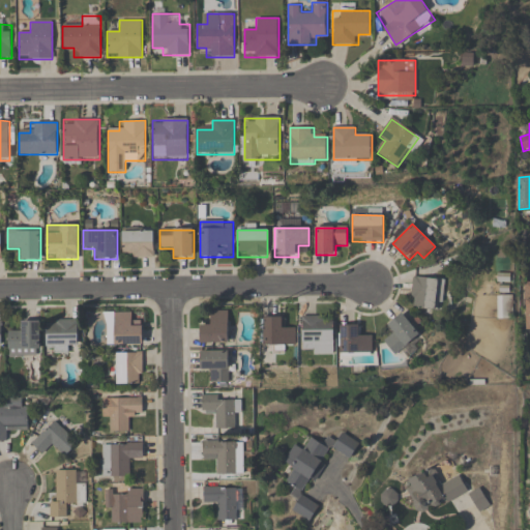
[(153,258),(153,232),(122,232),(122,258),(153,258)]
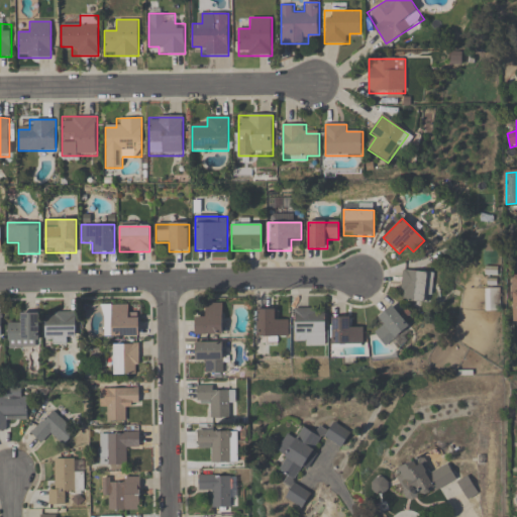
[(428,303),(428,273),(402,273),(402,303),(428,303)]
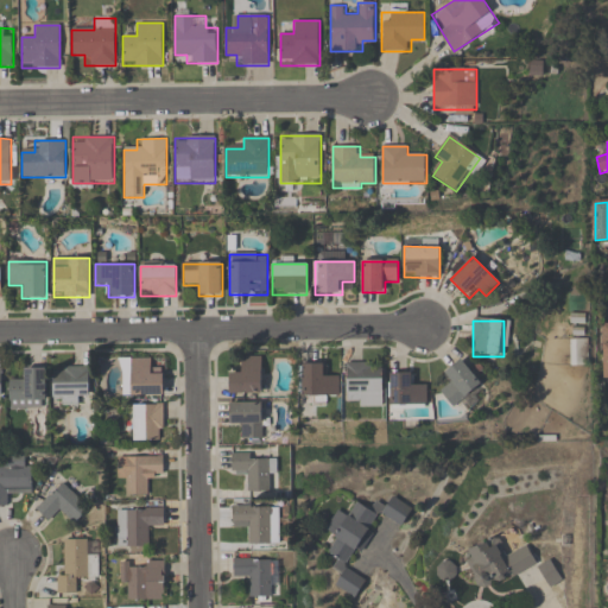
[(587,340),(570,340),(570,367),(587,367),(587,340)]
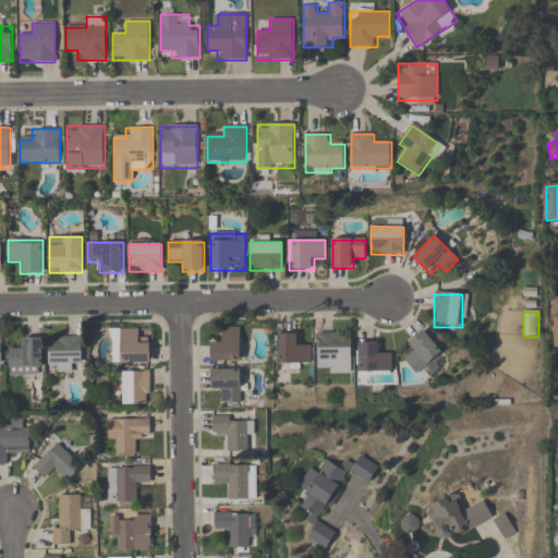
[(210,340),(210,362),(241,362),(241,328),(221,328),(221,340),(210,340)]
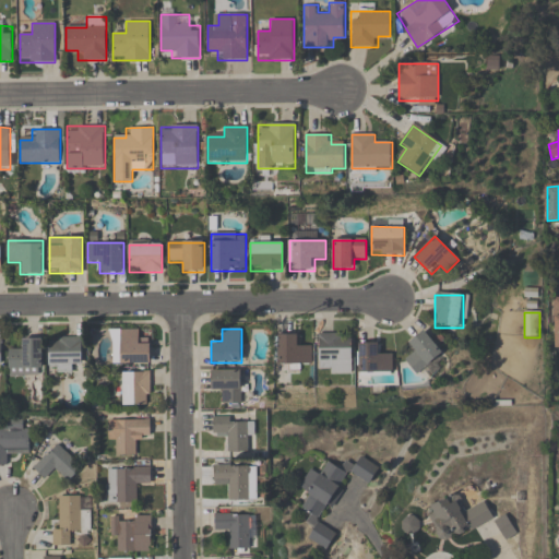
[(405,361),(418,376),(443,352),(423,331),(407,346),(414,353),(405,361)]
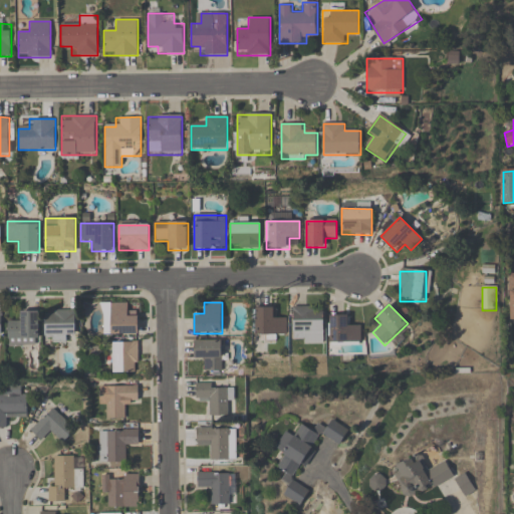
[(138,335),(138,318),(127,318),(127,305),(108,305),(108,335),(138,335)]
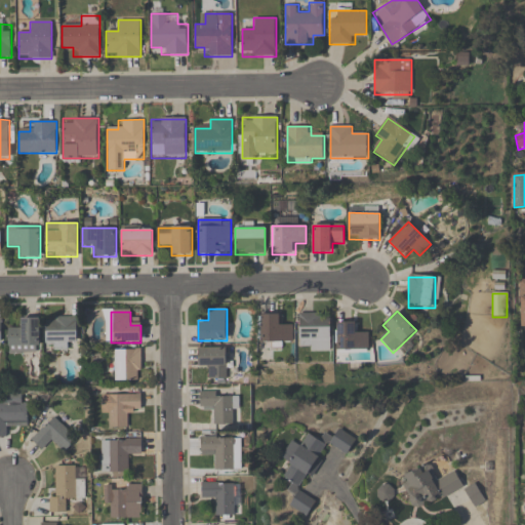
[(282,314),(261,314),(261,344),(293,344),(293,324),(282,324),(282,314)]
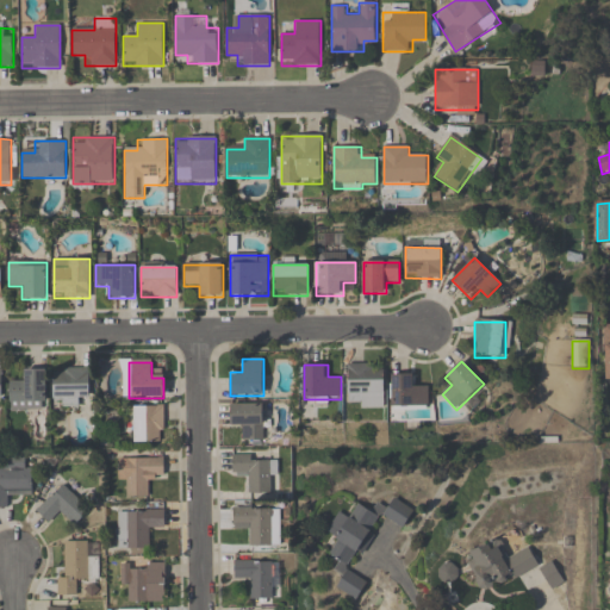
[(385,409),(385,365),(348,365),(348,409),(385,409)]
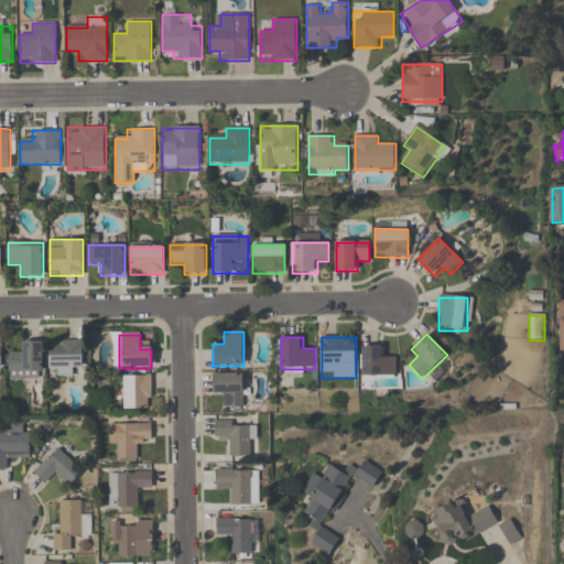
[(50,376),(73,376),(73,365),(83,365),(83,339),(50,339),(50,376)]
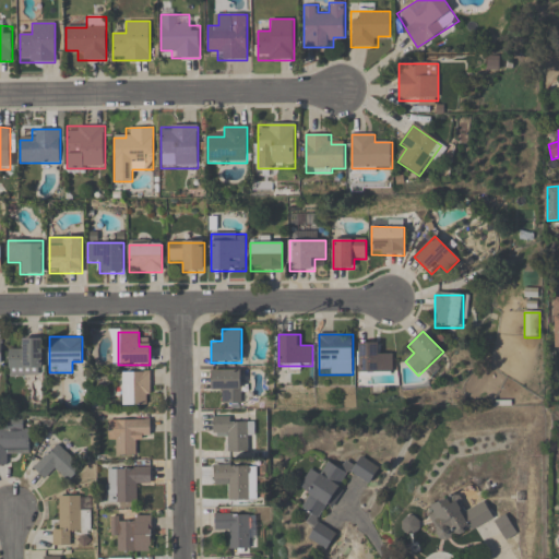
[(43,339),(20,339),(20,351),(9,351),(9,376),(43,376),(43,339)]
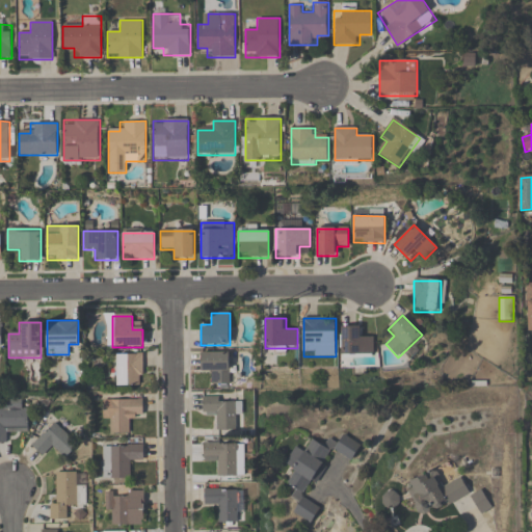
[(342,354),(374,354),(374,338),(363,338),(363,327),(342,327),(342,354)]
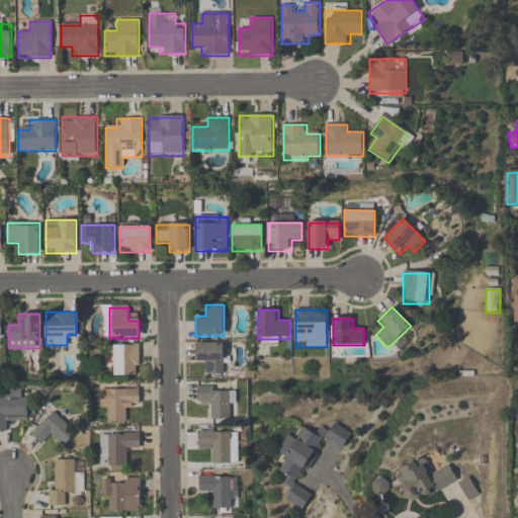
[(225,374),(225,343),(196,343),(196,363),(205,363),(205,374),(225,374)]
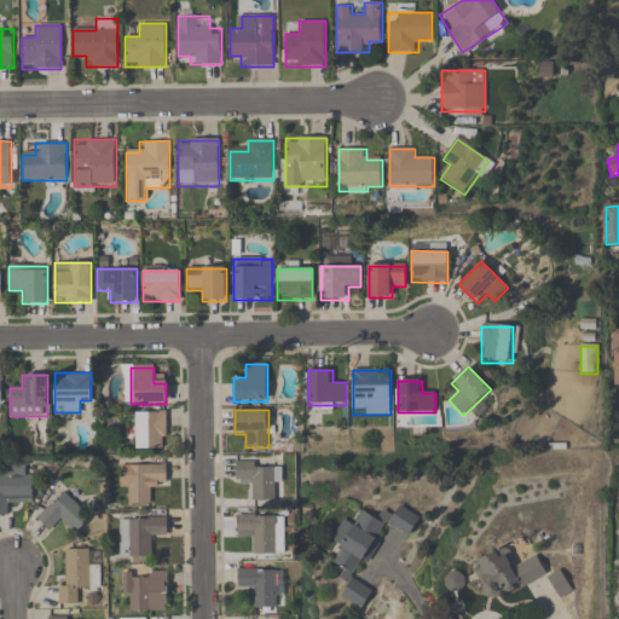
[(166,414),(136,414),(136,451),(166,451),(166,414)]
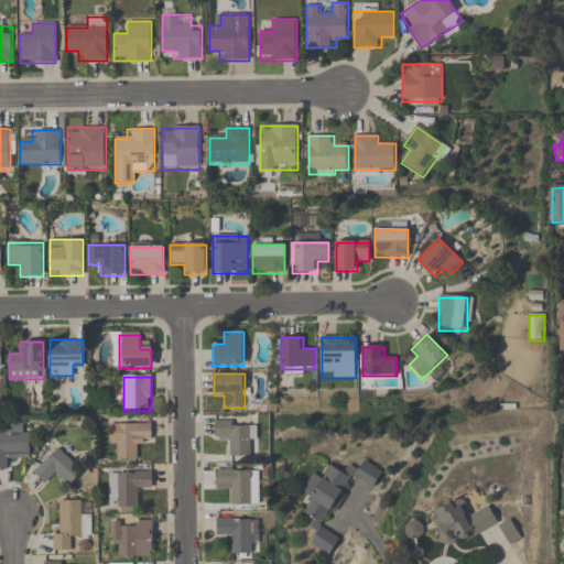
[(227,456),(249,456),(249,446),(257,446),(257,422),(215,422),(215,443),(227,443),(227,456)]
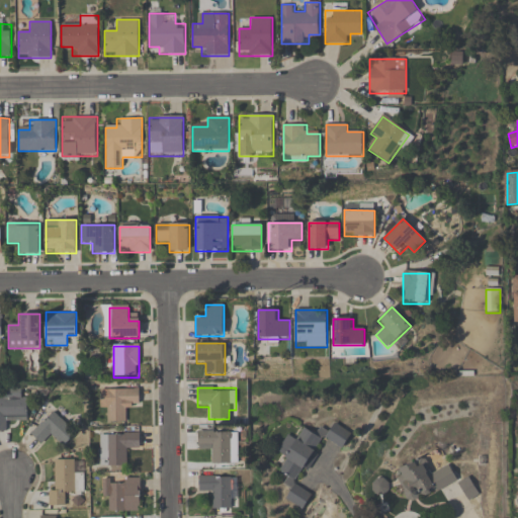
[(101,411),(108,411),(108,422),(127,422),(127,404),(139,404),(139,390),(101,390),(101,411)]
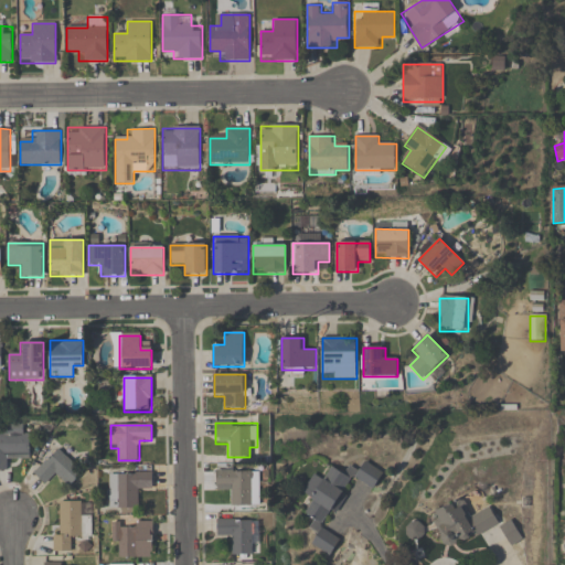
[(0,435),(0,470),(8,471),(8,459),(30,458),(30,435),(21,435),(20,426),(9,426),(9,435),(0,435)]
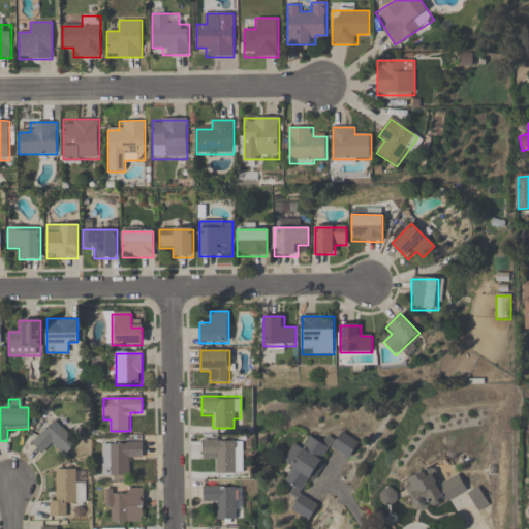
[(42,454),(52,445),(63,457),(76,442),(55,421),(32,443),(42,454)]
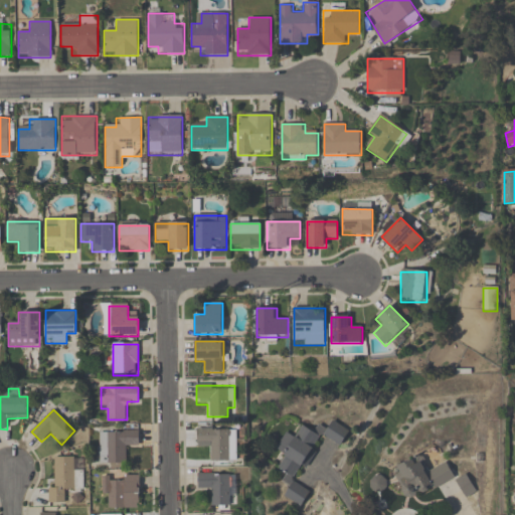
[(320,436),(340,448),(350,431),(332,420),(327,430),(319,425),(315,433),(302,425),(295,438),(286,432),(276,450),(285,455),(277,468),(288,474),(283,482),(290,487),(284,497),(301,507),(311,492),(294,482),(320,436)]
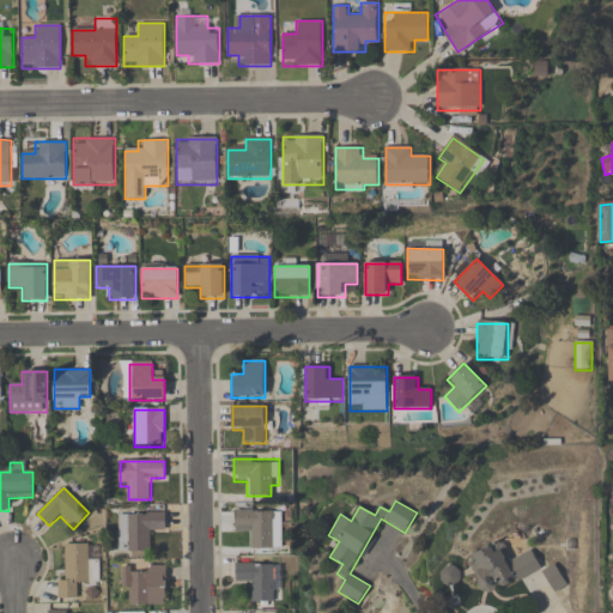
[(248,548),(281,548),(281,510),(235,510),(235,535),(248,535),(248,548)]
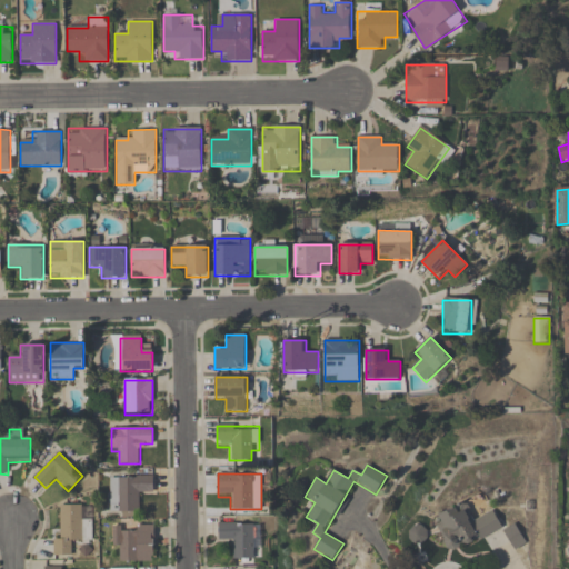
[(110,476),(110,515),(142,515),(142,491),(155,491),(155,477),(110,476)]
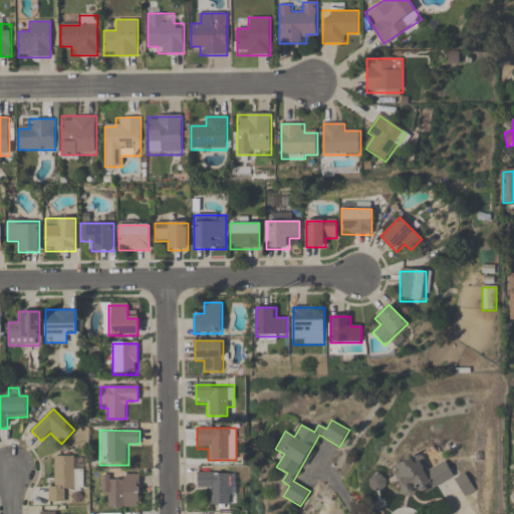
[(394,468),(409,499),(454,477),(447,462),(427,471),(420,455),(394,468)]
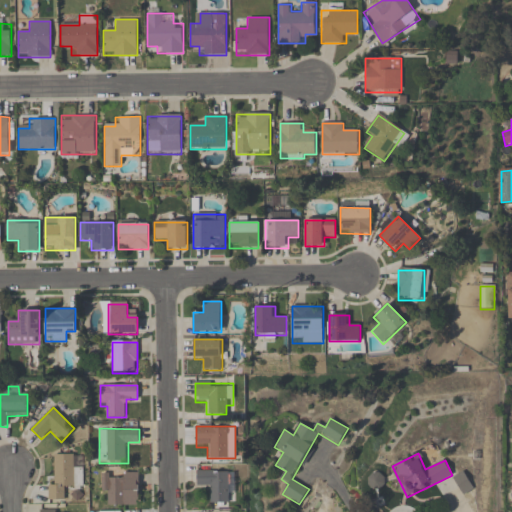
[(83,454),(50,454),(50,500),(66,500),(66,489),(83,489),(83,454)]
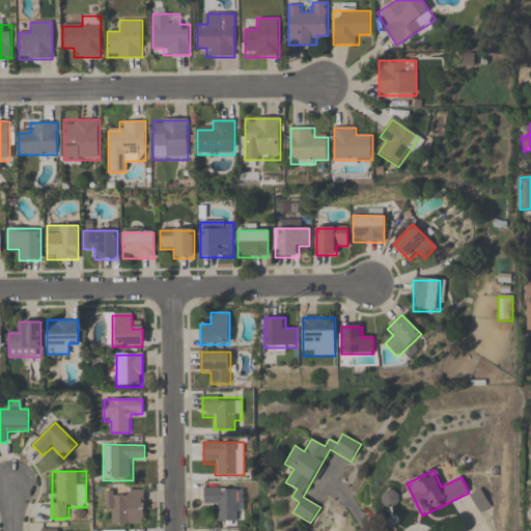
[(216,521),(241,522),(242,488),(204,488),(204,508),(216,508),(216,521)]
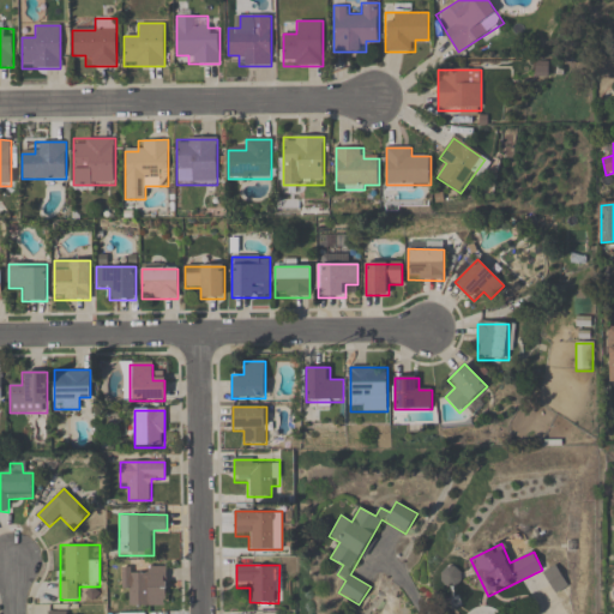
[(166,567),(122,567),(122,594),(132,594),(132,607),(166,607),(166,567)]
